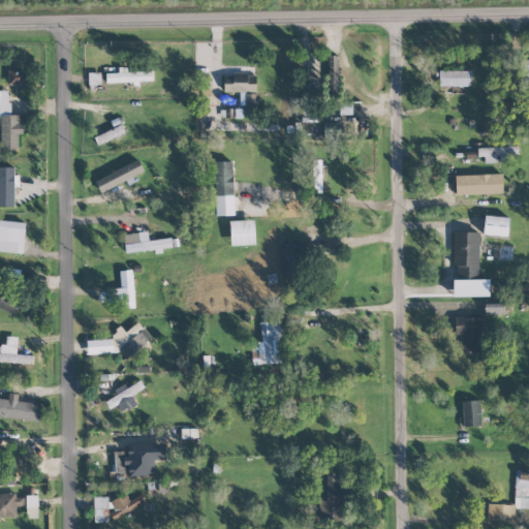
[(327,89),(337,89),(338,56),(328,56),(327,89)]
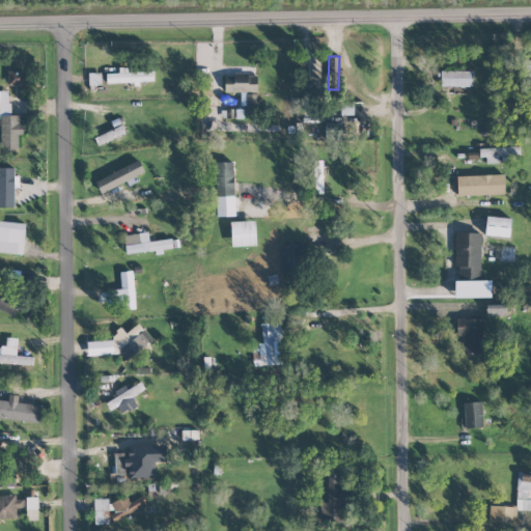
[(106,73),(107,83),(154,81),(152,70),(128,71),(128,66),(118,66),(119,73),(106,73)]
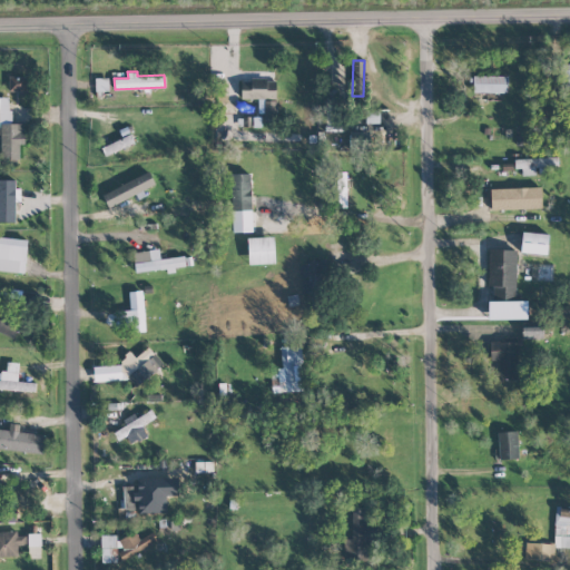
[(507,94),(507,77),(473,76),(472,92),(507,94)]
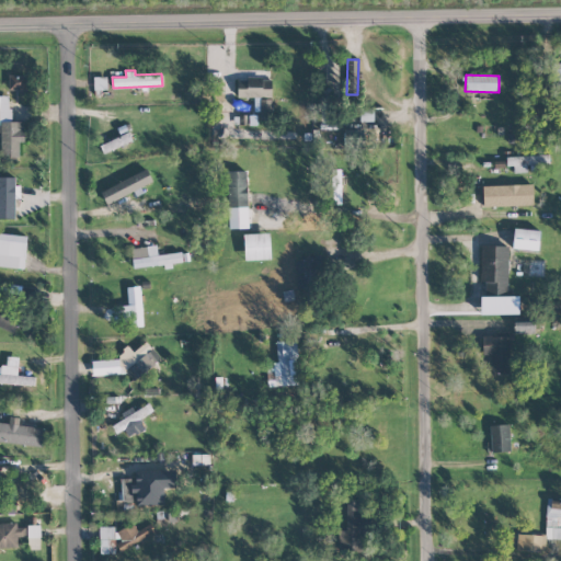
[(106,77),(93,77),(94,89),(107,89),(106,77)]
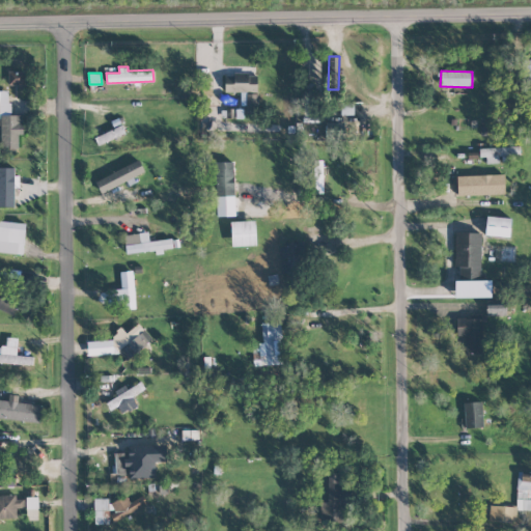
[(257,75),(225,74),(225,92),(241,92),(241,105),(245,105),(245,91),(257,92),(257,75)]
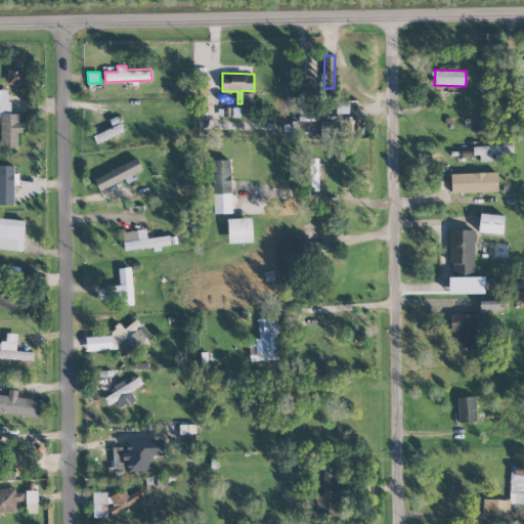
[(0,146),(17,147),(17,133),(23,133),(23,114),(9,114),(9,88),(0,88),(0,146)]
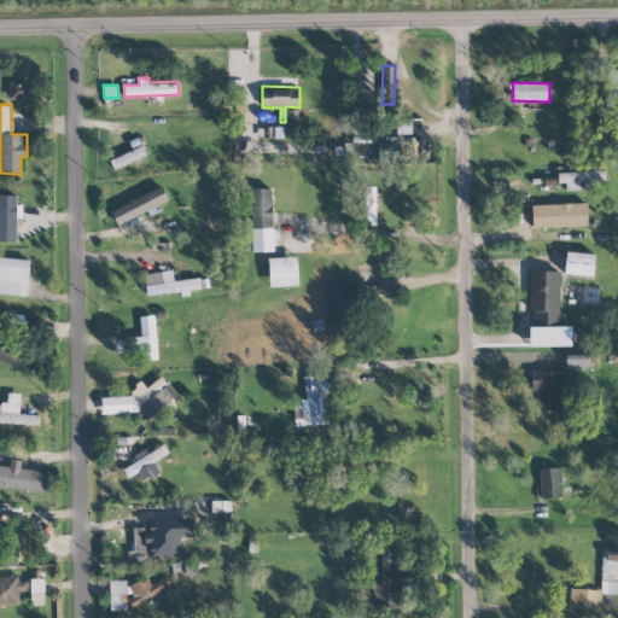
[(299,132),(299,109),(286,109),(286,133),(299,132)]
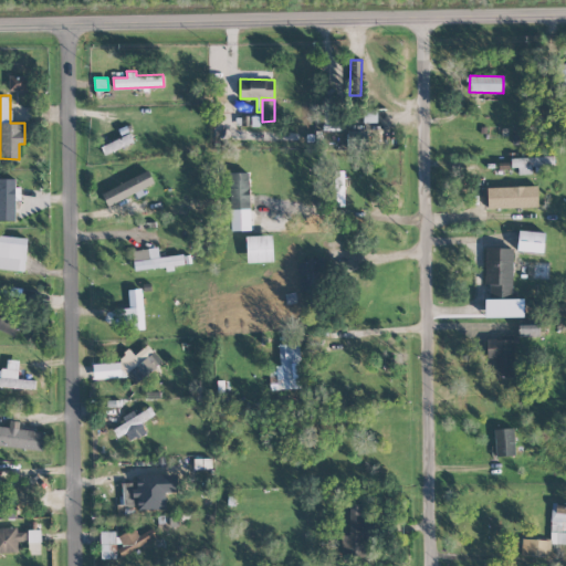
[(376,123),(377,109),(363,108),(363,122),(376,123)]
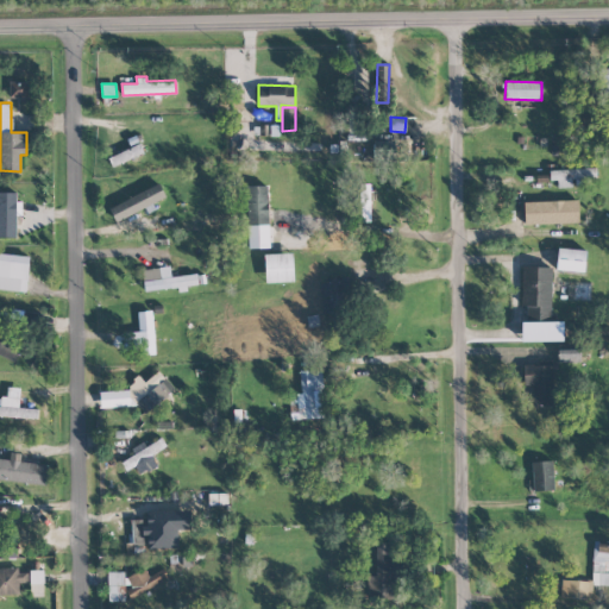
[(375,159),(395,158),(395,139),(374,140),(375,159)]
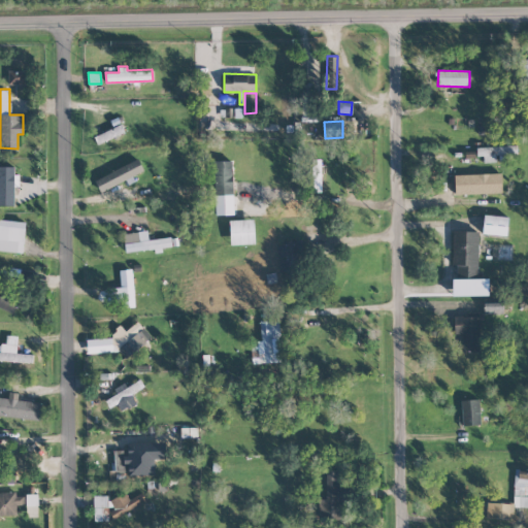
[(94,134),(97,143),(124,133),(121,124),(94,134)]
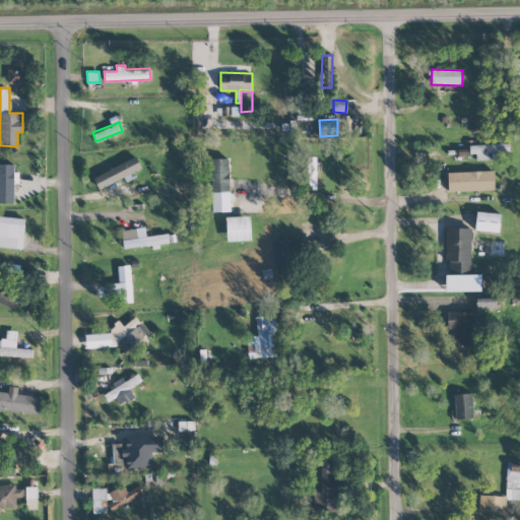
[(509,143),(468,145),(469,153),(475,153),(476,159),(489,159),(488,152),(509,151),(509,143)]
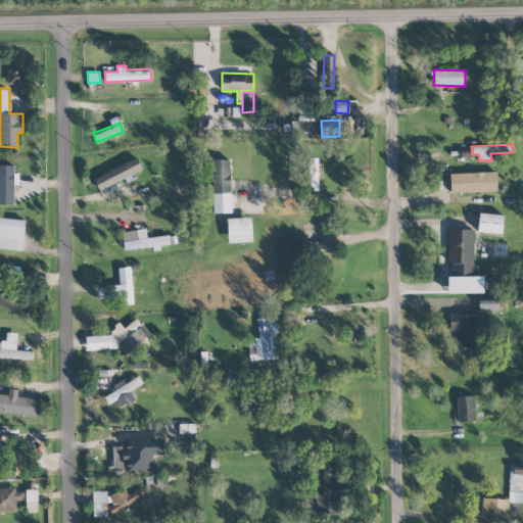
[(308,191),(318,190),(317,157),(307,158),(308,191)]
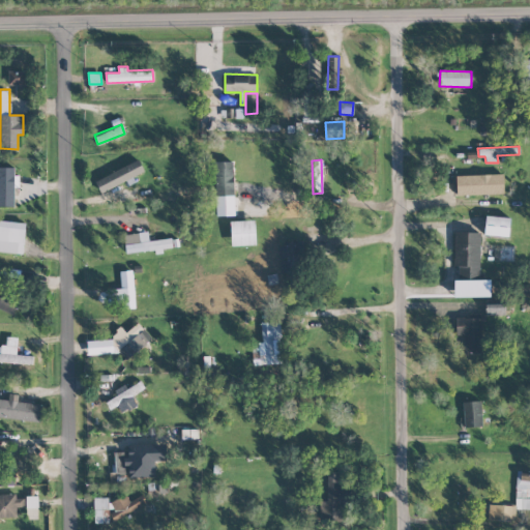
[(216,215),(235,215),(233,160),(214,162),(216,215)]
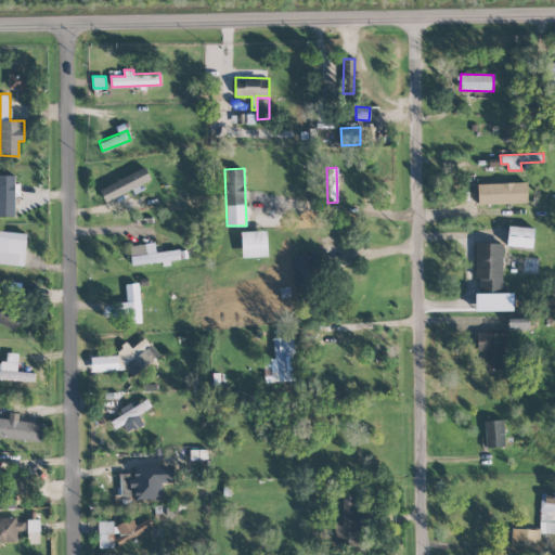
[(104,199),(152,182),(146,169),(99,186),(104,199)]
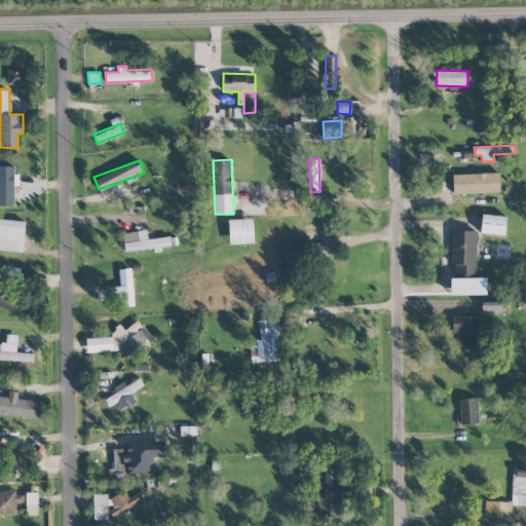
[(16,165),(0,165),(0,204),(14,205),(13,186),(16,186),(16,165)]
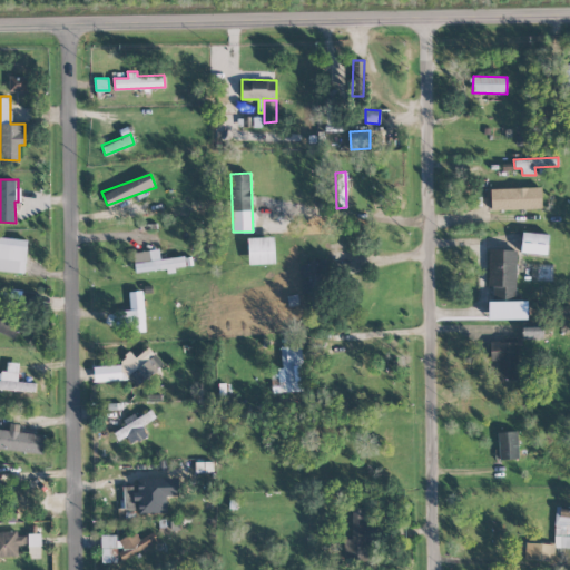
[(541,187),(490,188),(491,210),(541,208),(541,187)]
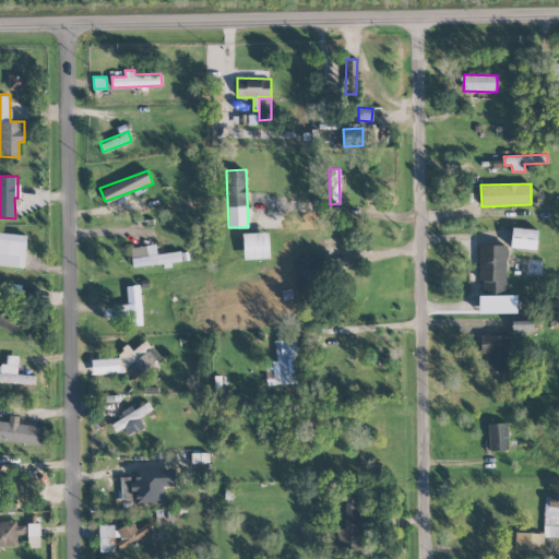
[(538,230),(513,227),(510,247),(536,250),(538,230)]
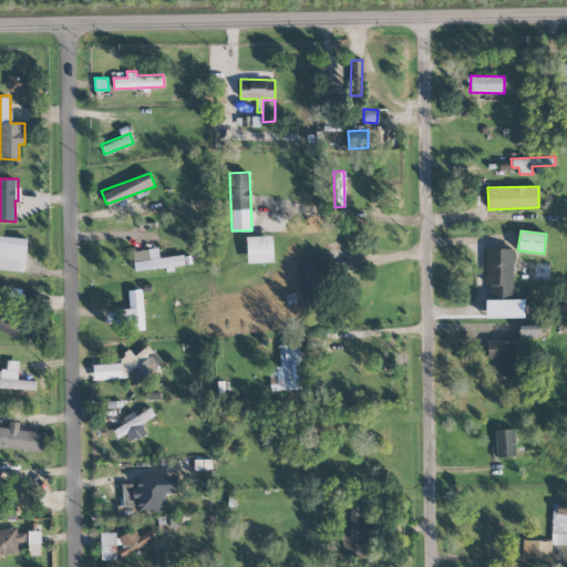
[(27,238),(0,235),(0,269),(24,271),(27,238)]
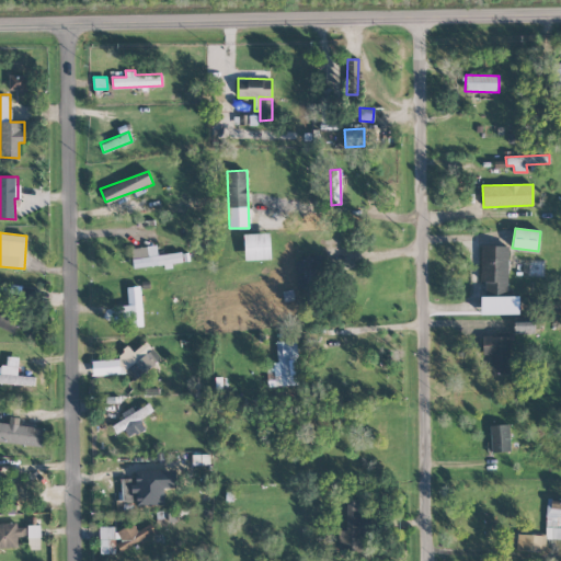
[(270,233),(243,233),(244,260),(271,260),(270,233)]
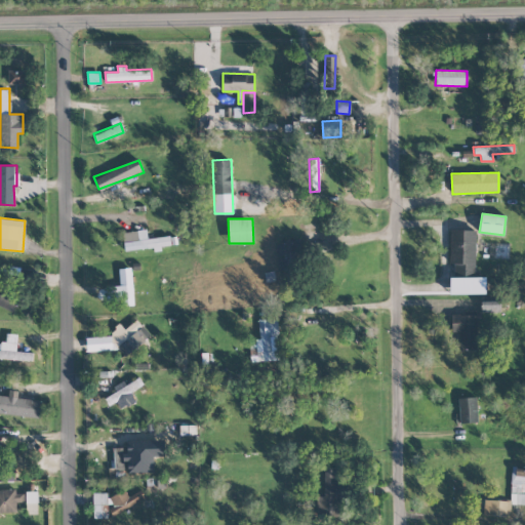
[(122,232),(124,251),(161,247),(161,246),(171,245),(170,236),(148,238),(147,230),(122,232)]
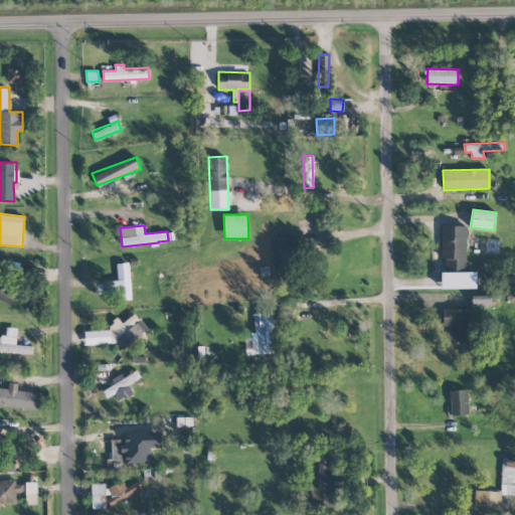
[(467,226),(443,225),(442,288),(475,289),(476,272),(466,272),(467,226)]
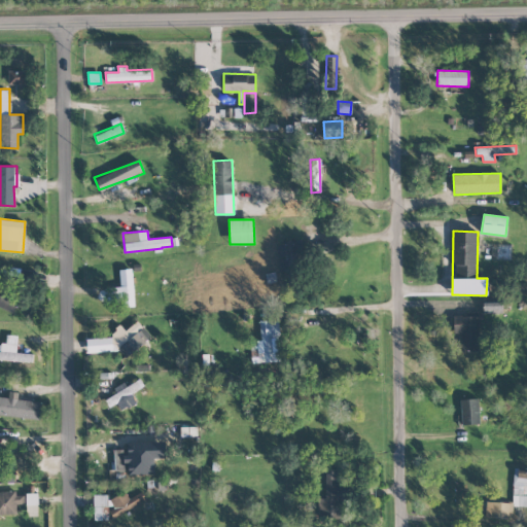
[(277,242),(278,255),(285,255),(285,261),(303,260),(302,241),(277,242)]
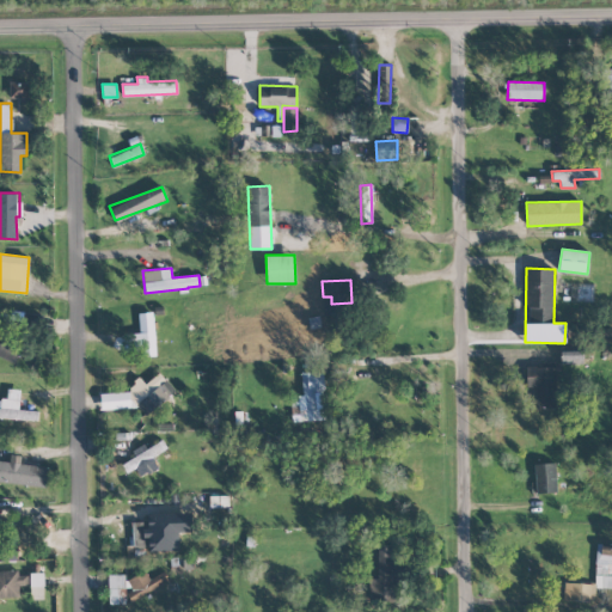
[(0,354),(13,363),(40,322),(23,311),(18,317),(14,314),(0,336),(0,354)]
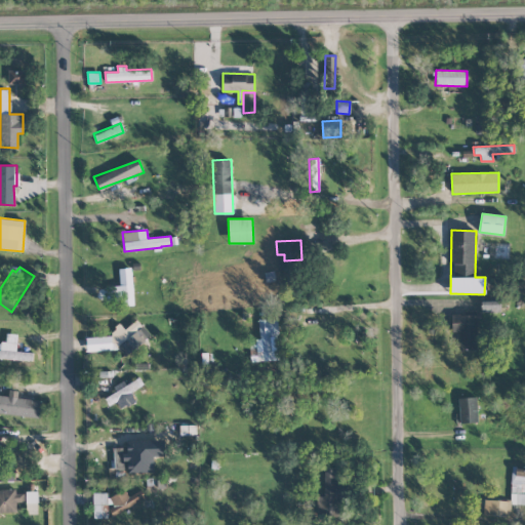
[(119,269),(120,286),(110,286),(111,301),(121,300),(121,306),(133,306),(131,268),(119,269)]
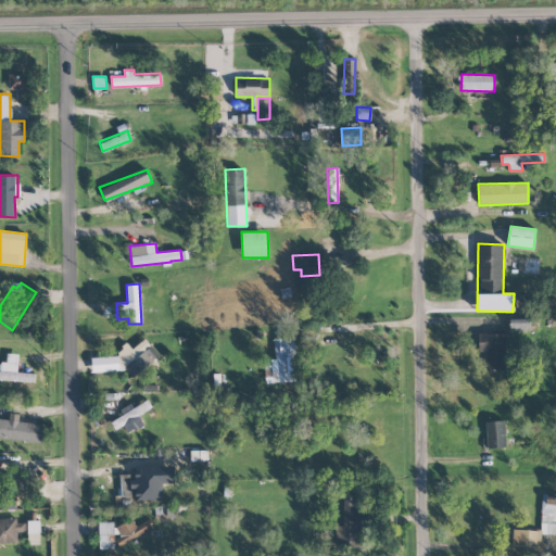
[(530,319),(509,319),(510,330),(530,330),(530,319)]
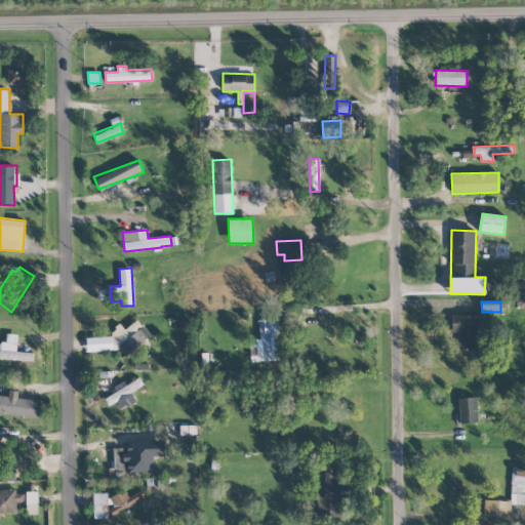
[(476,315),(451,315),(452,332),(459,332),(459,350),(477,350),(476,315)]
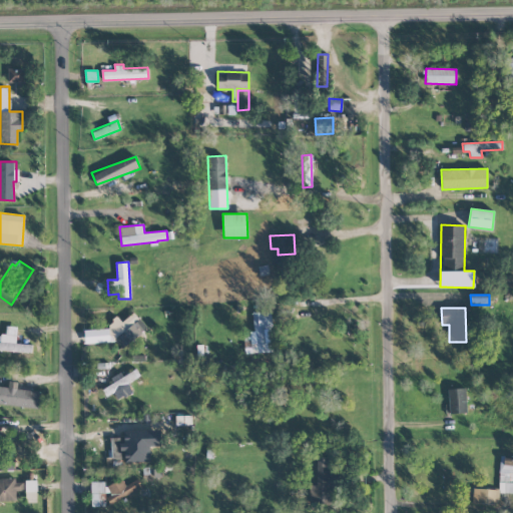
[(257,353),(274,351),(270,311),(252,313),(257,353)]
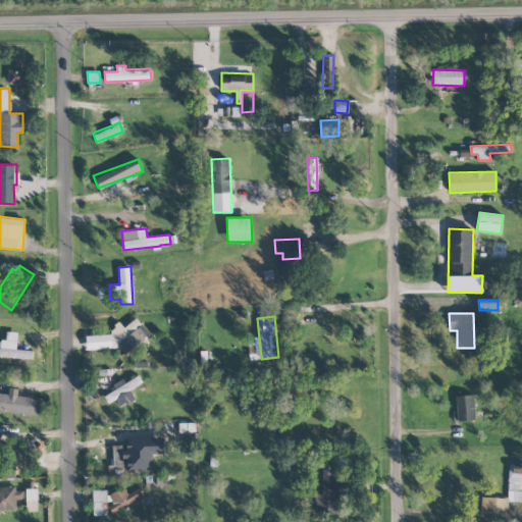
[(121,348),(121,345),(143,344),(142,322),(111,324),(112,334),(86,335),(86,349),(121,348)]
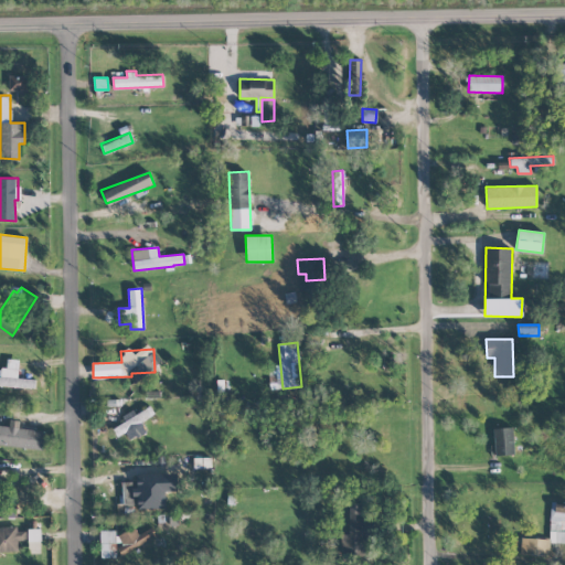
[(0,386),(34,387),(35,379),(18,377),(18,369),(0,368),(0,377),(0,376),(0,386)]
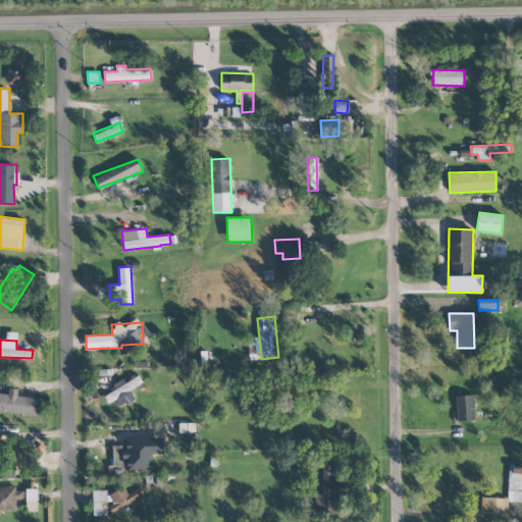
[(119,407),(135,400),(129,389),(142,383),(139,376),(124,382),(122,378),(112,383),(115,389),(104,396),(108,403),(115,400),(119,407)]
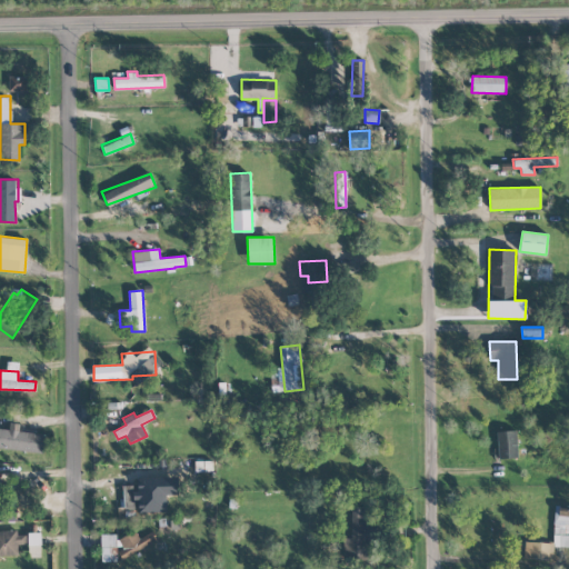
[(22,431),(22,423),(9,422),(9,429),(0,428),(0,448),(43,452),(45,433),(22,431)]
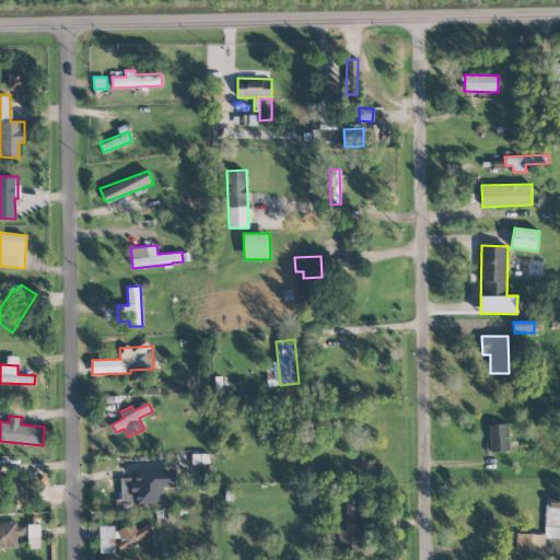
[(489,424),(490,452),(509,451),(508,423),(489,424)]
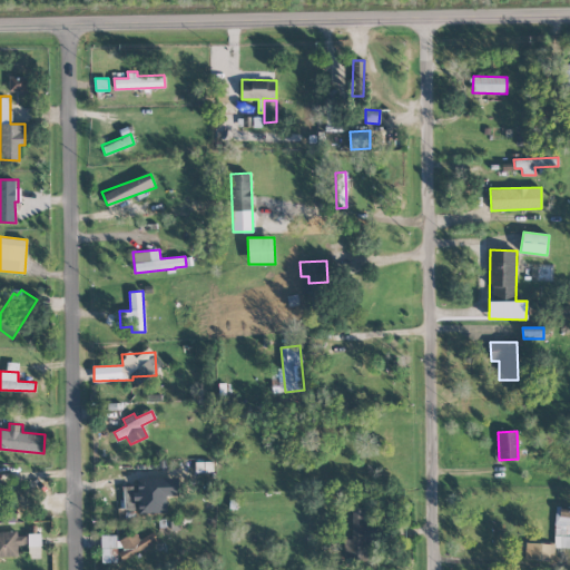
[(213,472),(213,462),(195,462),(195,472),(213,472)]
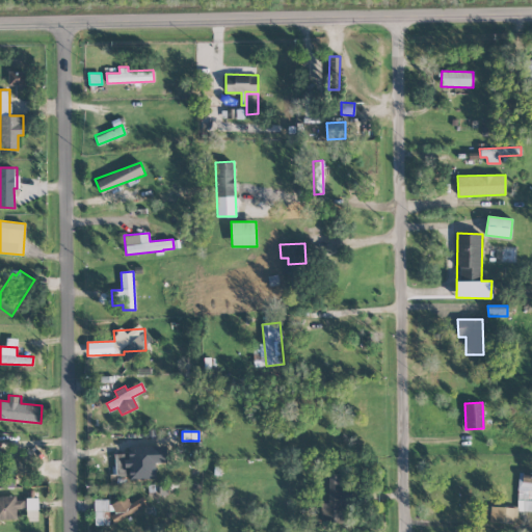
[(116,479),(128,479),(156,478),(155,462),(165,462),(165,447),(127,448),(127,453),(115,453),(116,479)]
